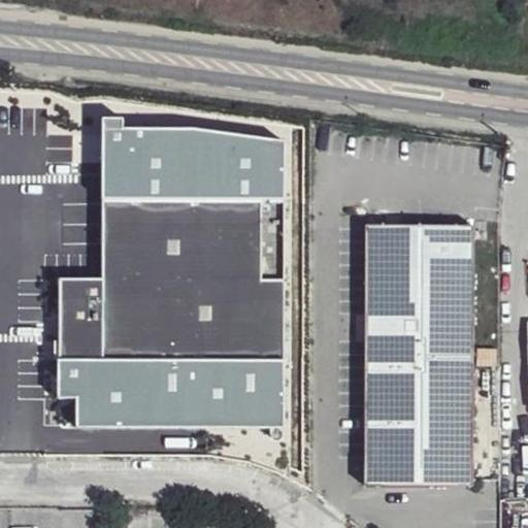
[(287,202),(102,200),(103,279),(61,278),(61,360),(167,359),(286,359),(287,202)]
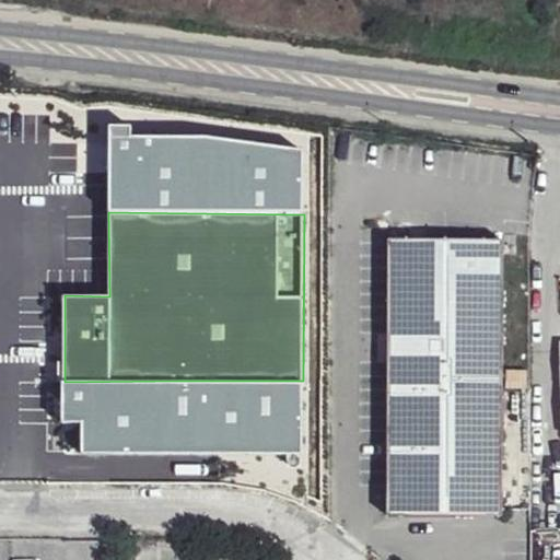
[(505,234),(506,264),(523,263),(523,233),(505,234)]
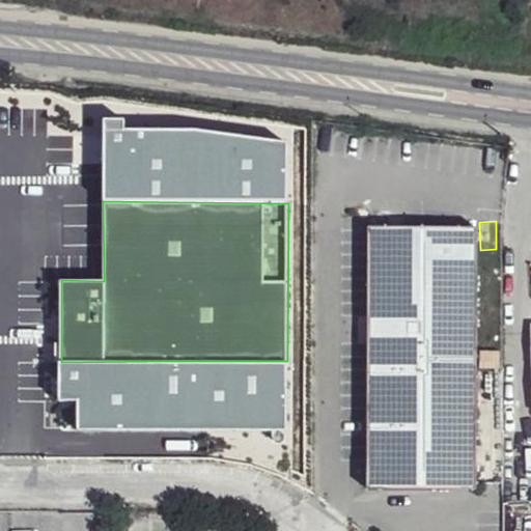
[(368,228),(367,488),(477,490),(477,228),(368,228)]
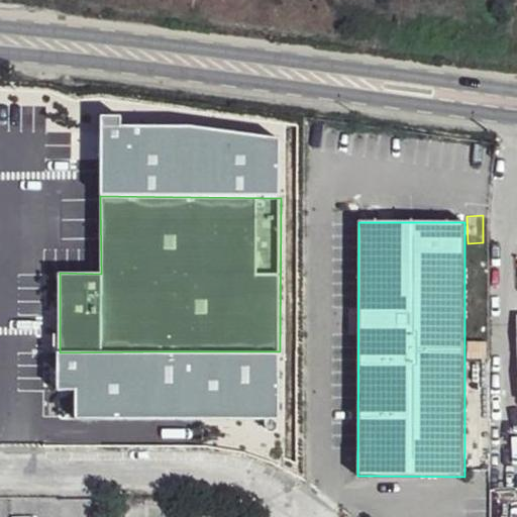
[(164,351),(60,352),(79,383),(150,382),(164,351)]
